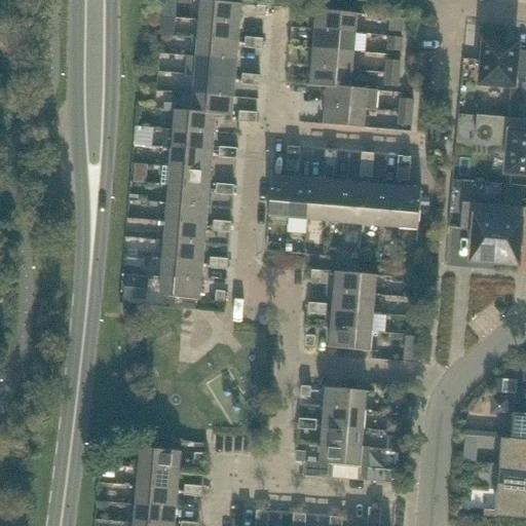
[(240,24),(242,4),(201,1),(199,21),(240,24)]
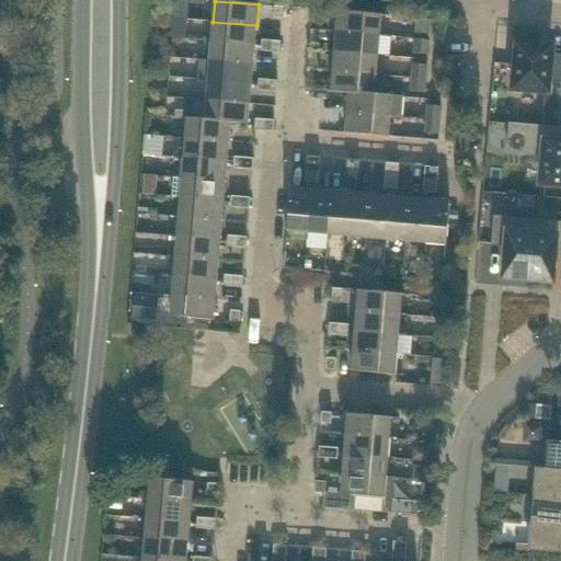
[(283,19),(284,7),(274,7),(273,18),(283,19)]
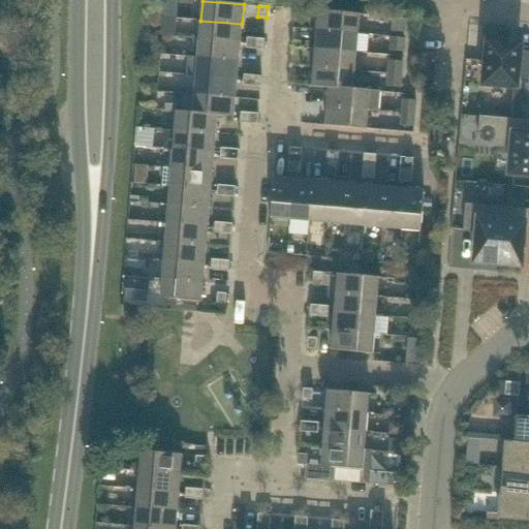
[(361,14),(339,12),(318,10),(317,30),(359,34),(361,14)]
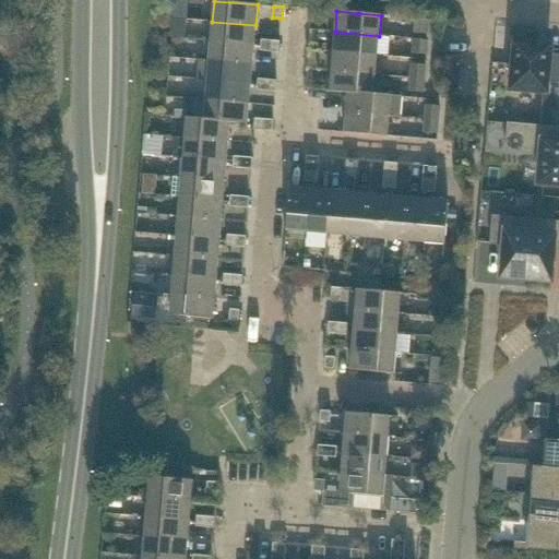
[(428,34),(429,21),(416,20),(415,33),(428,34)]
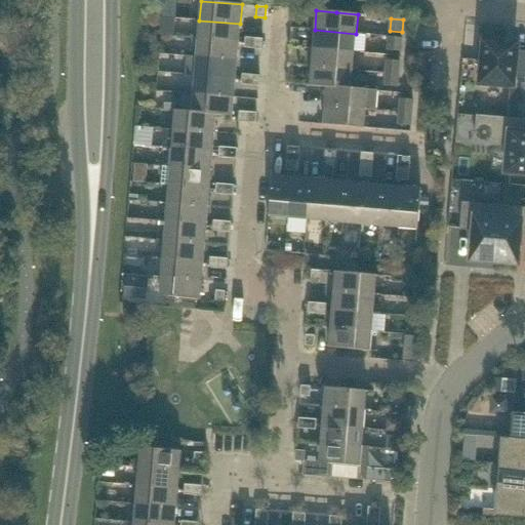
[(239,42),(240,24),(199,21),(198,39),(239,42)]
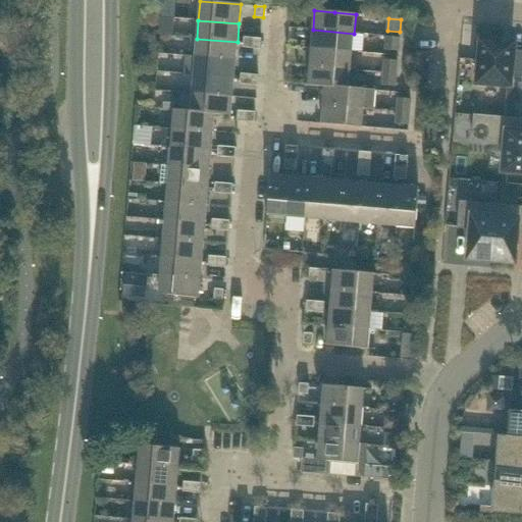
[(352,52),(354,34),(313,30),(311,48),(352,52)]
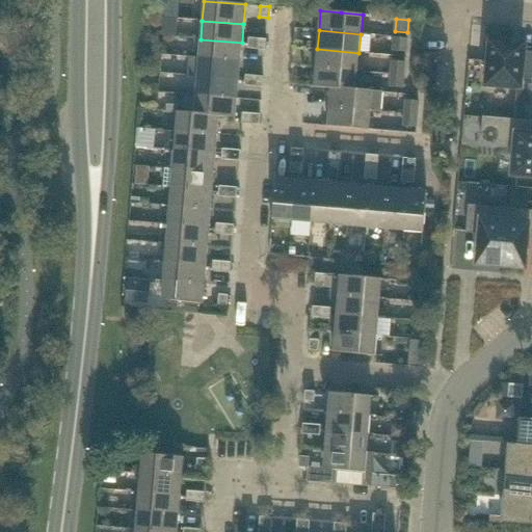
[(406,52),(407,40),(394,37),(393,51),(406,52)]
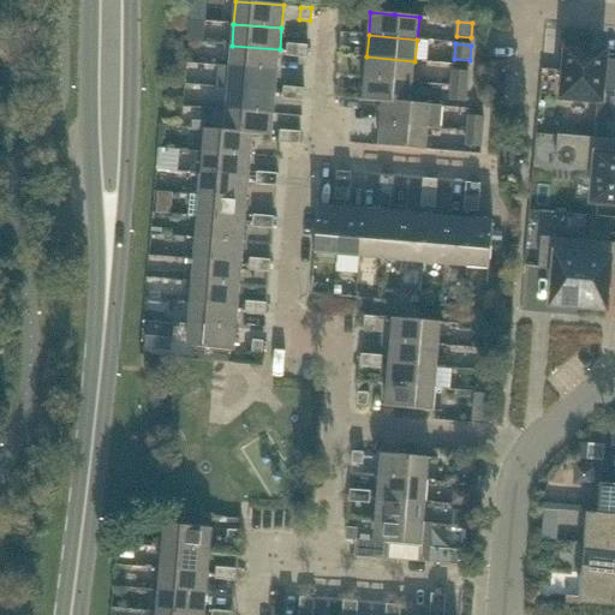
[(297,58),(298,45),(287,45),(286,57),(297,58)]
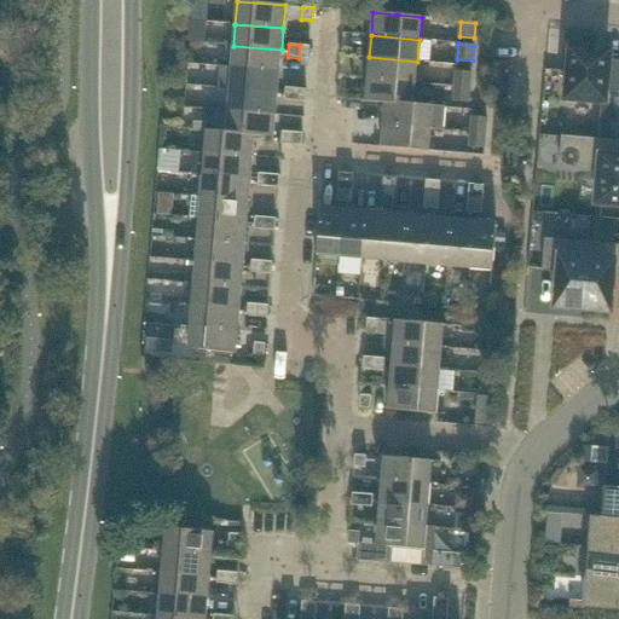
[(308,58),(310,46),(300,45),(299,58),(308,58)]
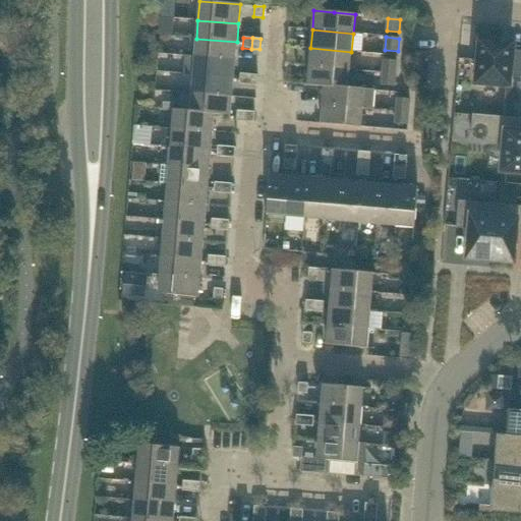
[(497,44),(491,43),(491,39),(476,38),(474,61),(478,61),(477,82),(485,83),(503,84),(509,85),(510,75),(520,76),(520,52),(512,51),(513,45),(510,45),(511,41),(497,40),(497,44)]
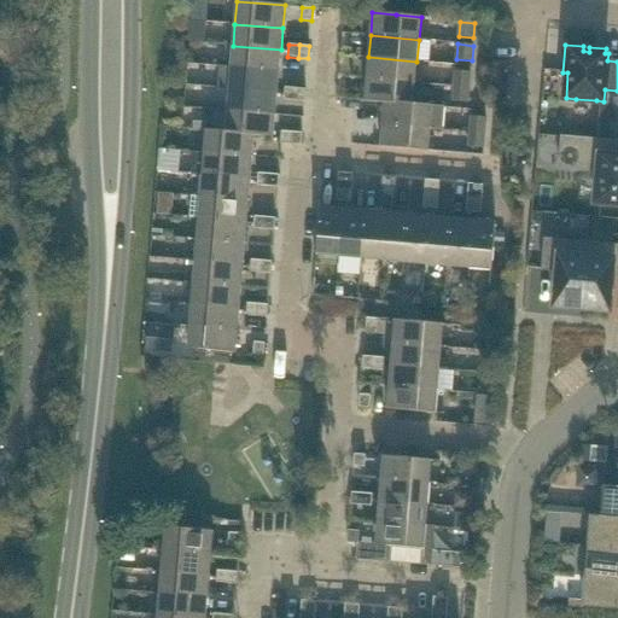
[(279,71),(281,50),(233,46),(231,68),(279,71)]
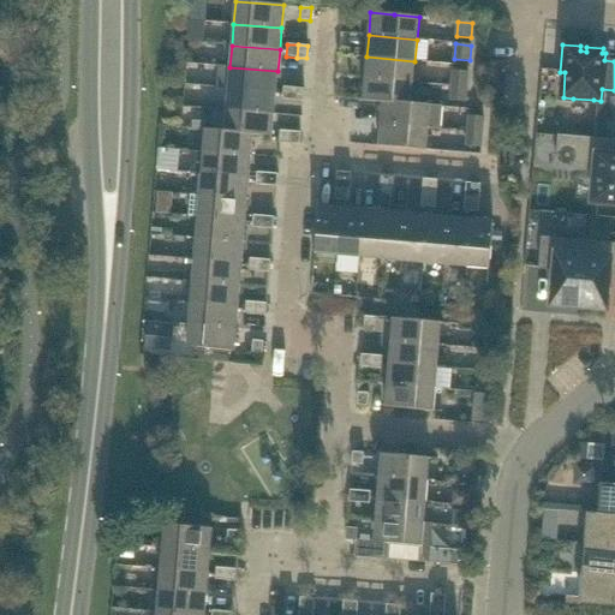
[(413,83),(415,61),(366,57),(365,78),(413,83)]
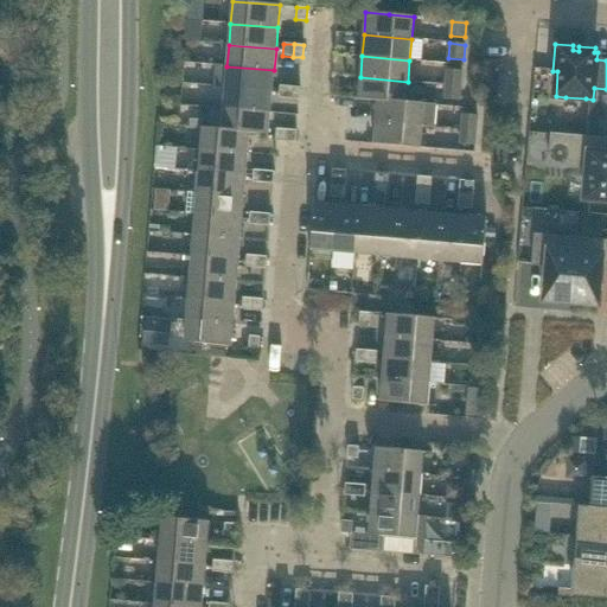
[(274,70),(227,66),(218,65),(216,87),(225,88),(273,91),(274,70)]
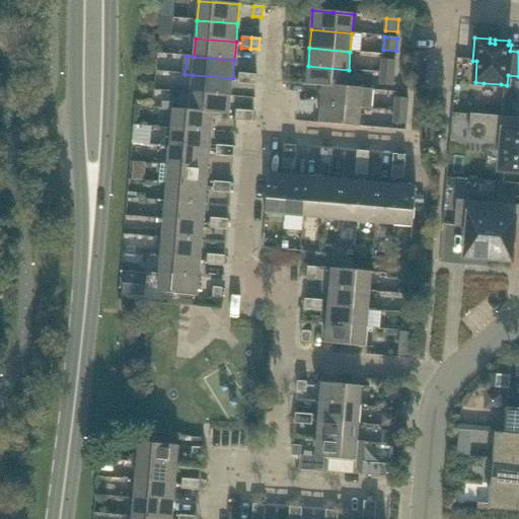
[(394,74),(395,61),(382,60),(381,72),(394,74)]
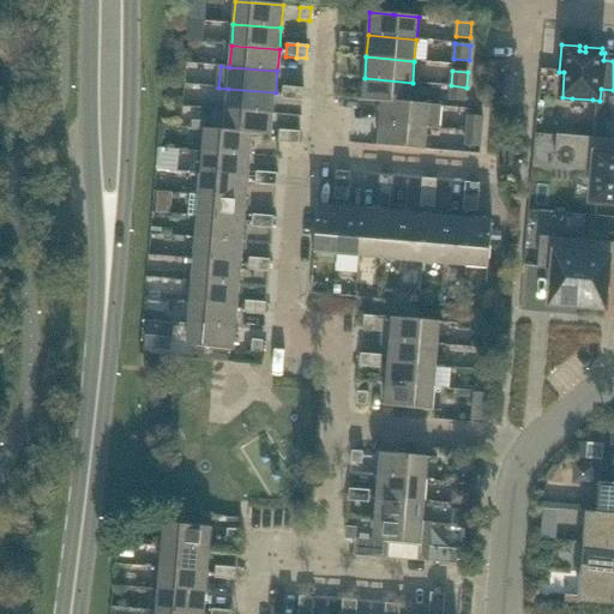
[(410,104),(410,103),(413,83),(365,78),(362,101),(381,102),(410,104)]
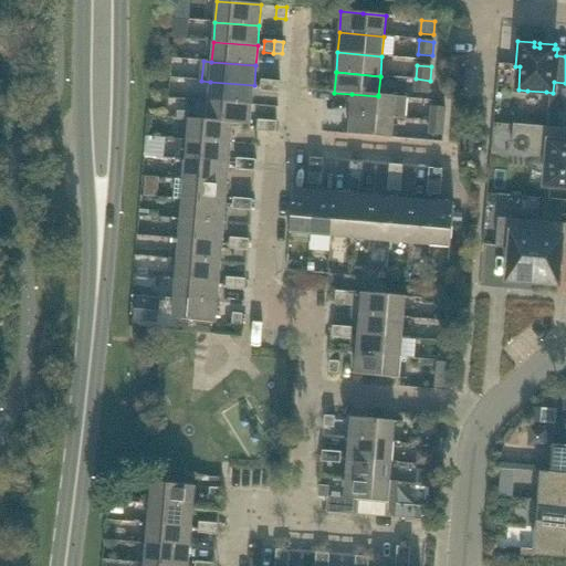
[(429,94),(430,81),(416,79),(415,93),(429,94)]
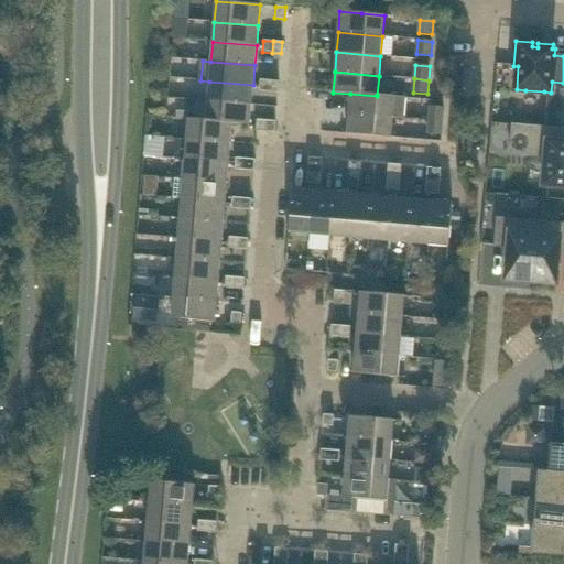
[(270,80),(269,80),(260,80),(259,91),(269,91),(270,80)]
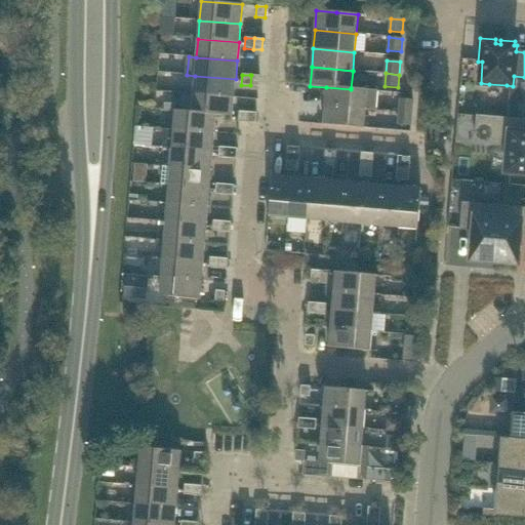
[(258,86),(259,76),(251,75),(250,85),(258,86)]
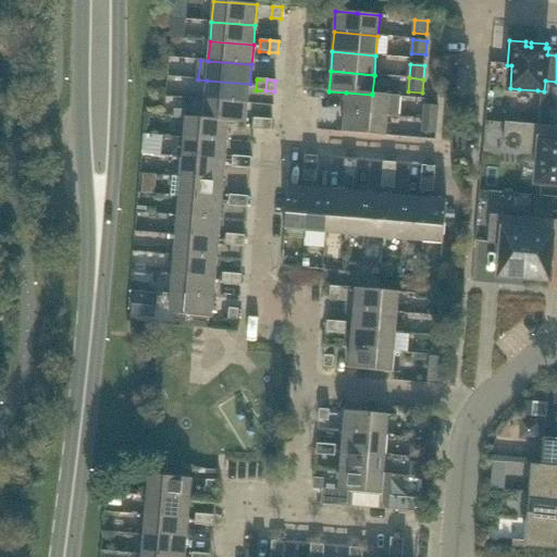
[(248,103),(250,84),(207,81),(205,100),(248,103)]
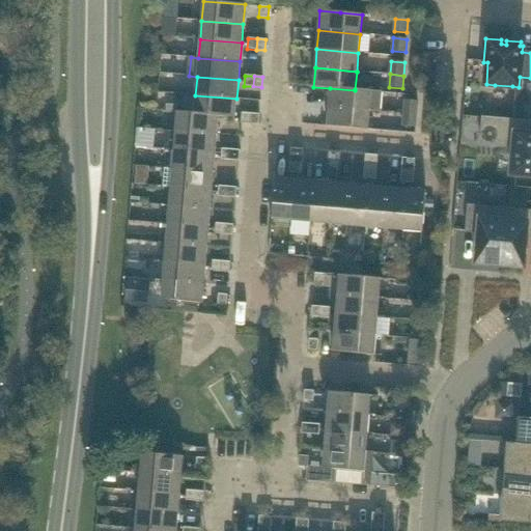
[(355,89),(355,90),(330,88),(328,107),(370,112),(371,91),(355,89)]
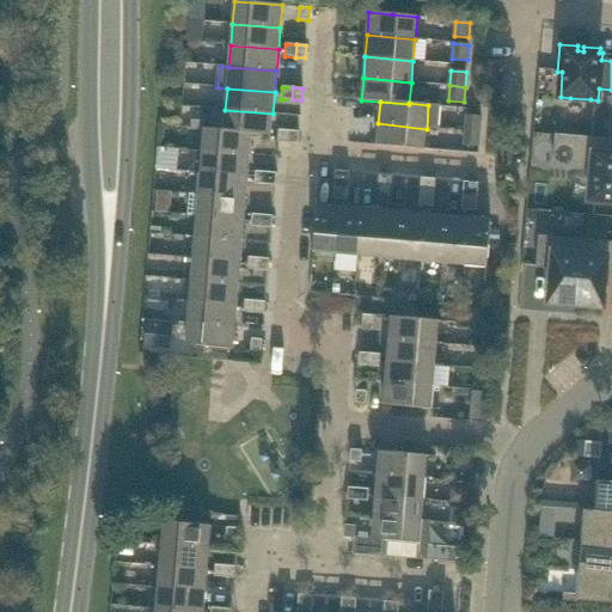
[(271,136),(273,114),(225,110),(224,130),(224,132),(252,134),(252,135),(271,136)]
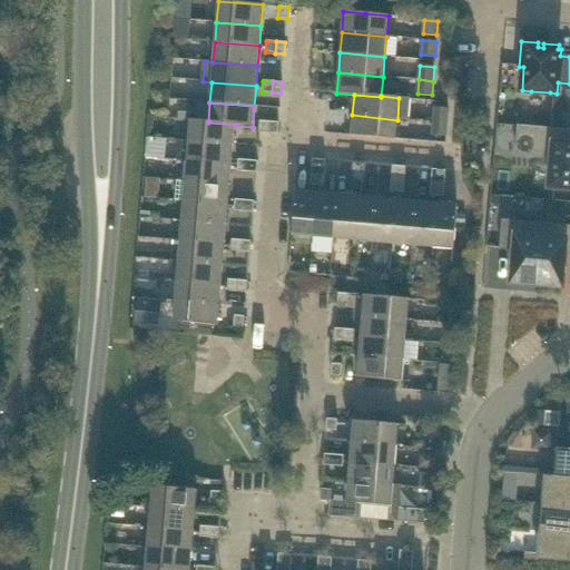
[(449,109),(442,109),(434,108),(433,121),(448,123),(449,109)]
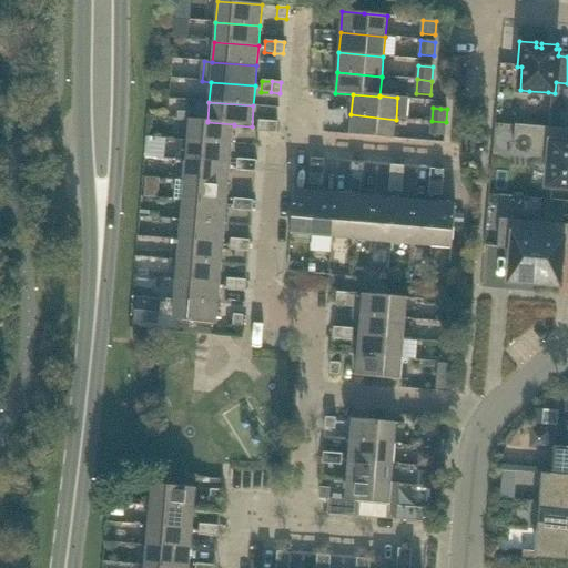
[(394,140),(396,120),(351,114),(350,135),(394,140)]
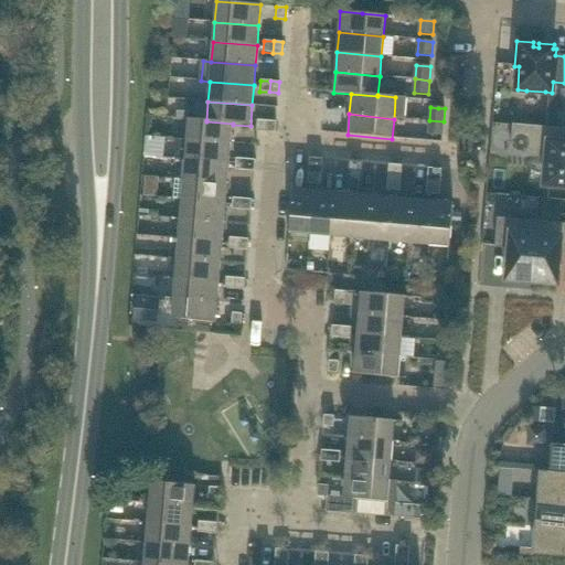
[(206,121),(206,120),(189,119),(187,139),(231,142),(233,125),(233,124),(206,121)]
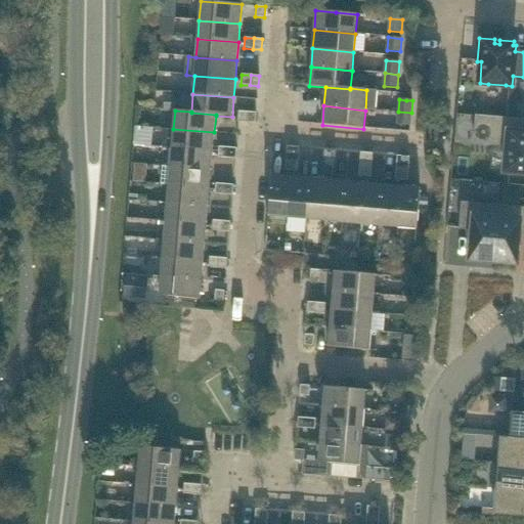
[(247,123),(248,112),(238,112),(237,122),(247,123)]
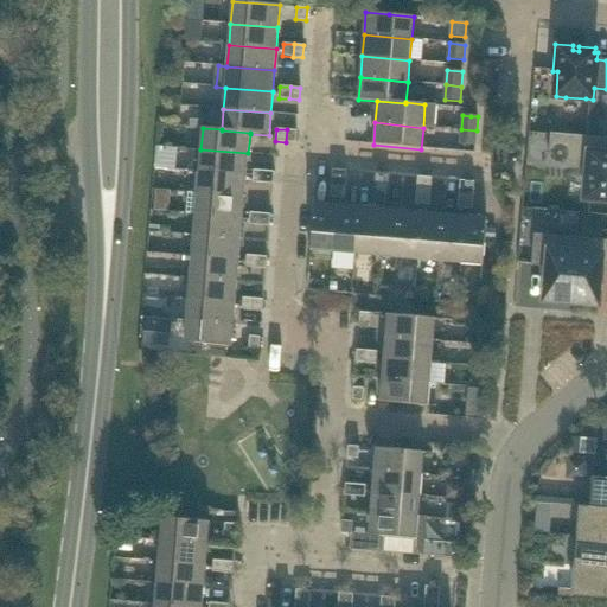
[(295,142),(296,131),(287,129),(286,142),(295,142)]
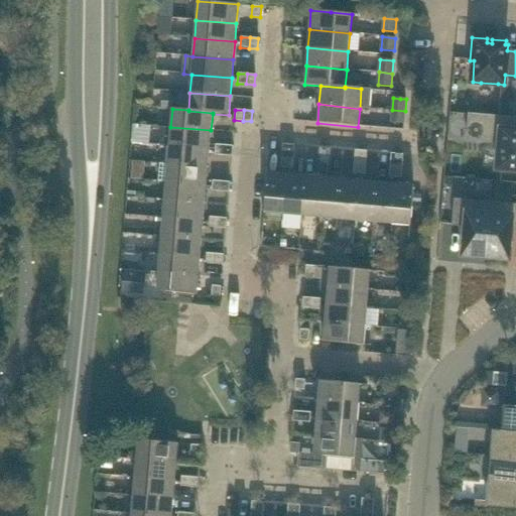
[(404,124),(405,111),(392,110),(391,123),(404,124)]
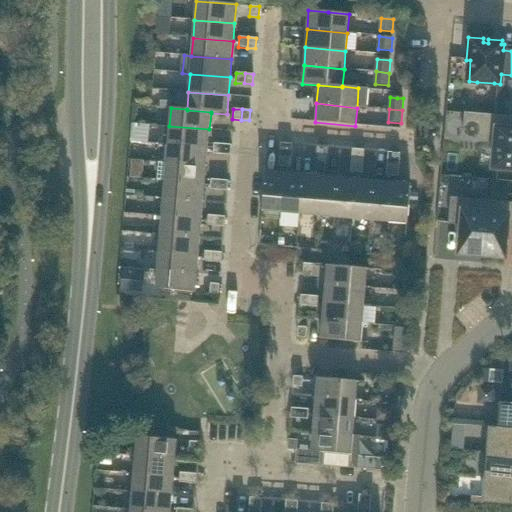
[(511,117),(465,114),(463,139),(495,141),(493,168),(511,169),(511,117)]
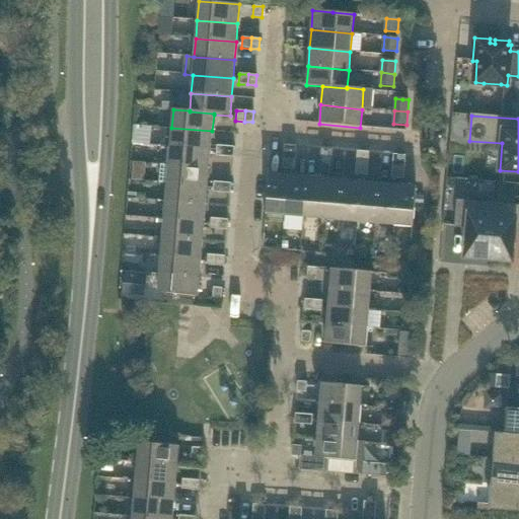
[(211,149),(212,131),(171,128),(170,146),(211,149)]
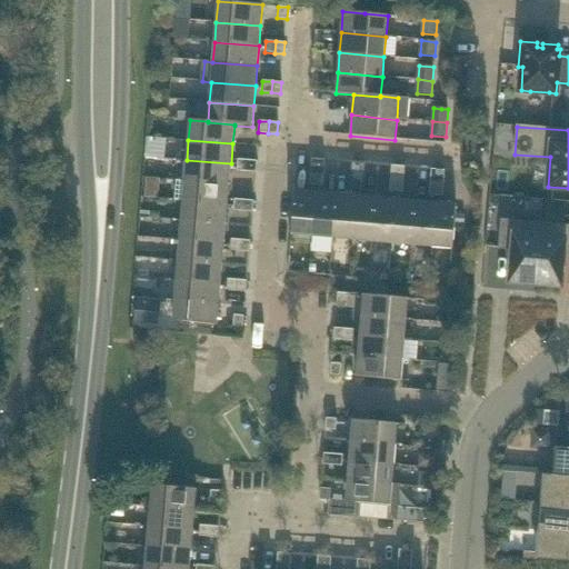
[(247,171),(248,160),(238,159),(237,170),(247,171)]
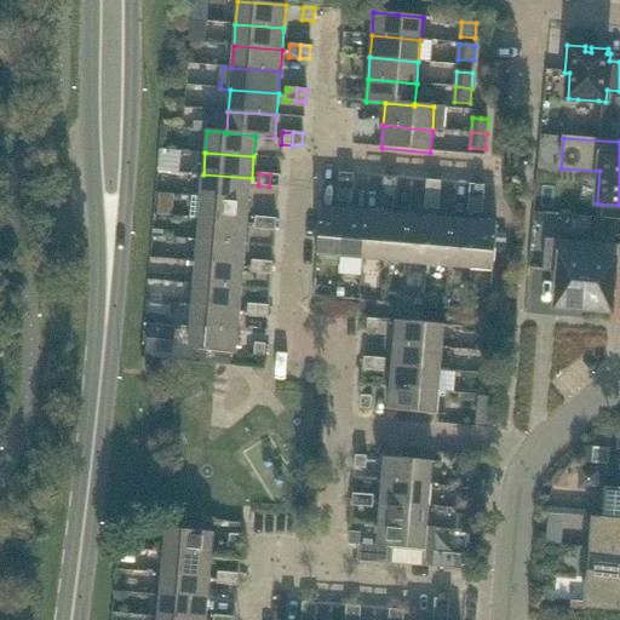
[(352,189),(354,174),(339,173),(338,188),(352,189)]
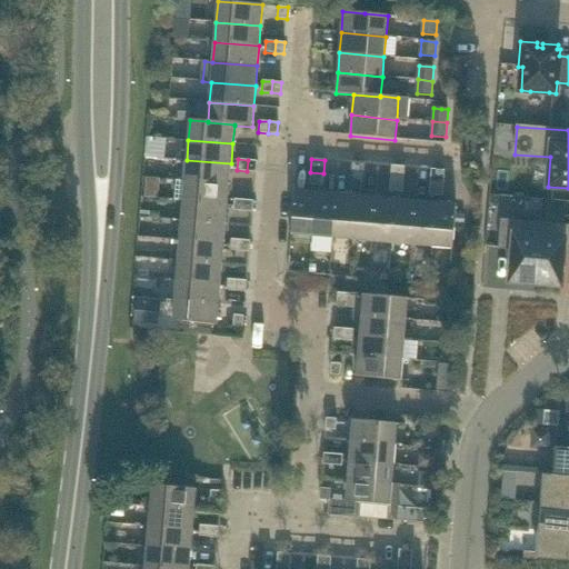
[(229,183),(231,163),(187,160),(185,180),(229,183)]
